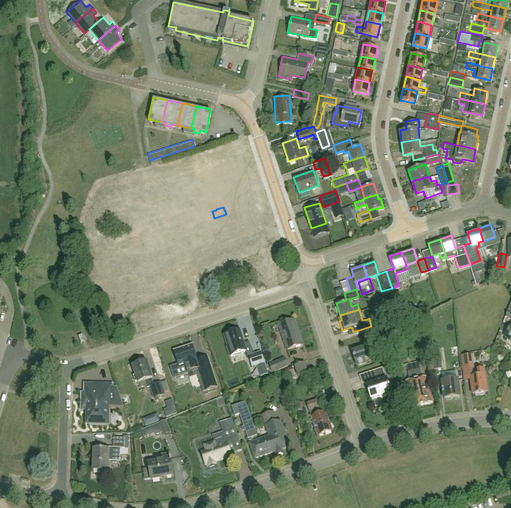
[(302,342),(293,317),(278,322),(286,347),(302,342)]
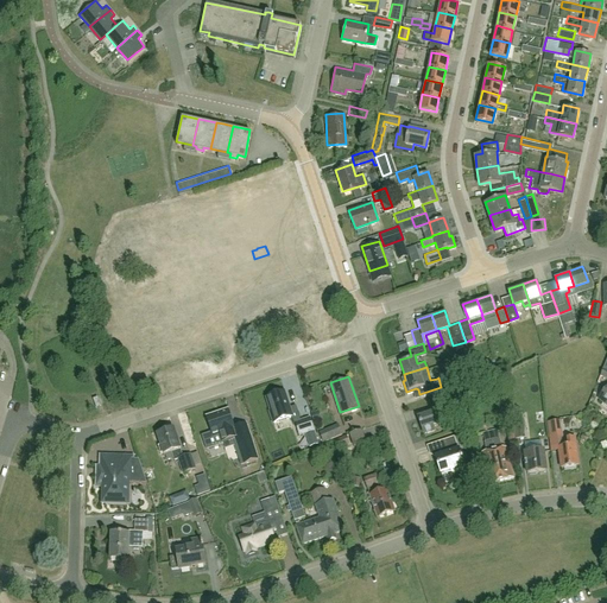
[(266,395),(274,419),(291,413),(283,389),(266,395)]
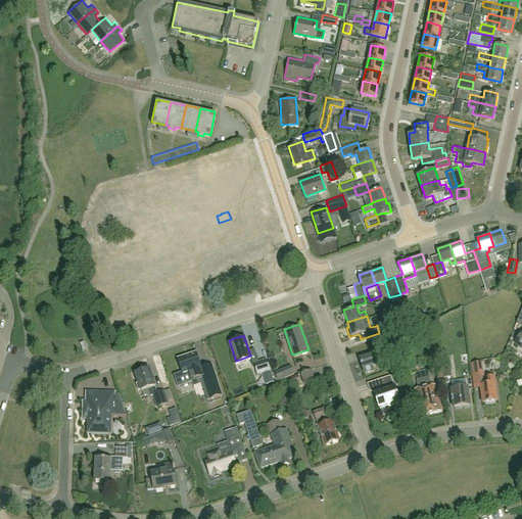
[(392,352),(406,349),(402,336),(389,339),(392,352)]
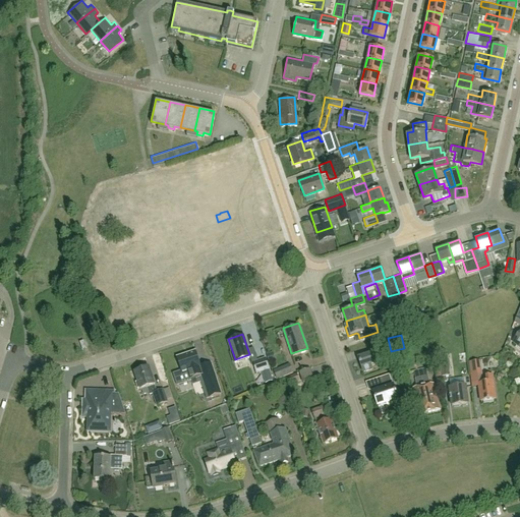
[(370,341),(373,348),(386,343),(384,337),(370,341)]
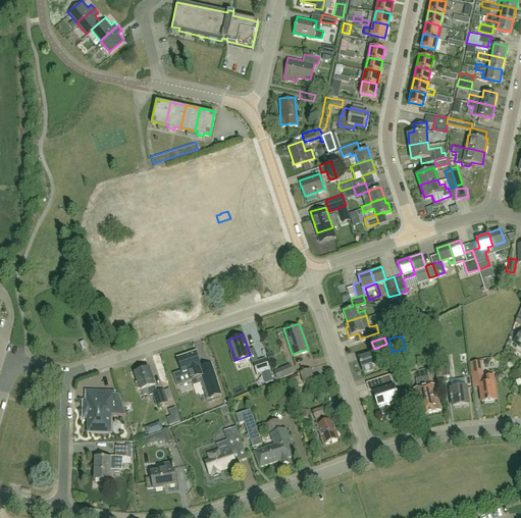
[(272,348),(266,351),(269,359),(275,357),(272,348)]
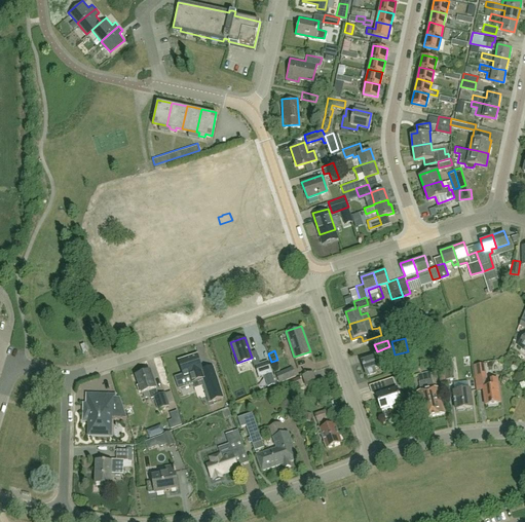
[(222,396),(212,365),(202,368),(197,352),(178,359),(182,372),(174,374),(178,386),(193,381),(192,379),(200,377),(208,400),(222,396)]
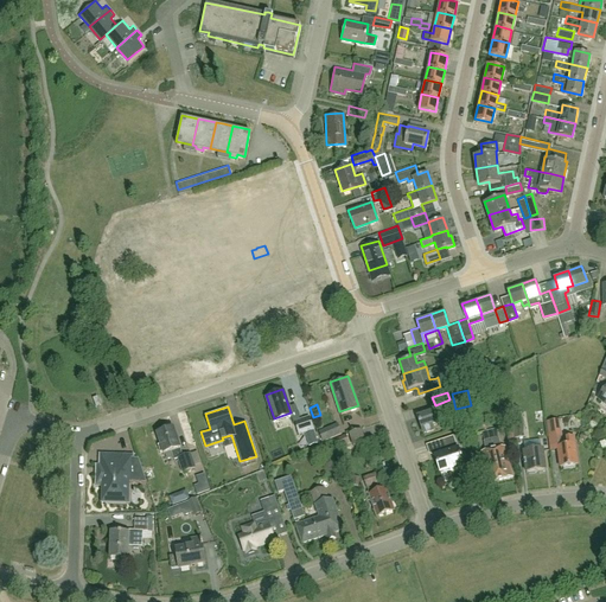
[(437,408),(416,414),(420,426),(421,426),(422,430),(433,427),(432,422),(440,420),(437,408)]
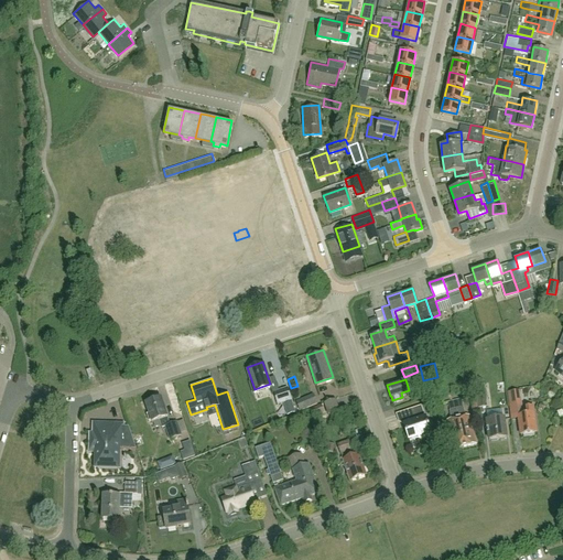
[(484,381),(475,383),(477,405),(486,404),(484,381)]
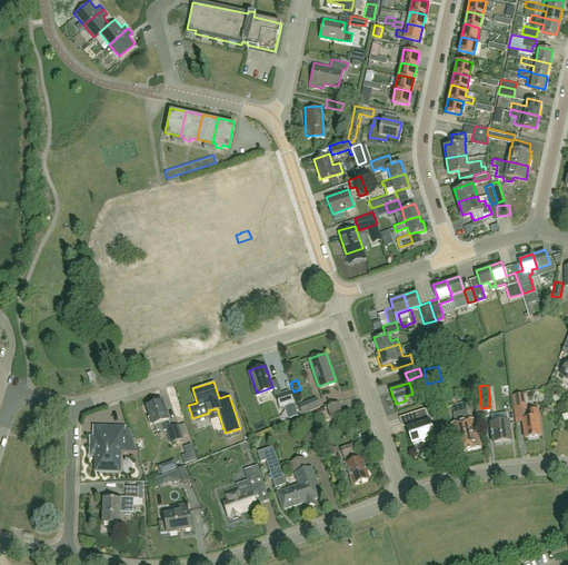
[(279,405),(285,404),(289,416),(297,414),(294,400),(290,387),(276,393),(279,405)]
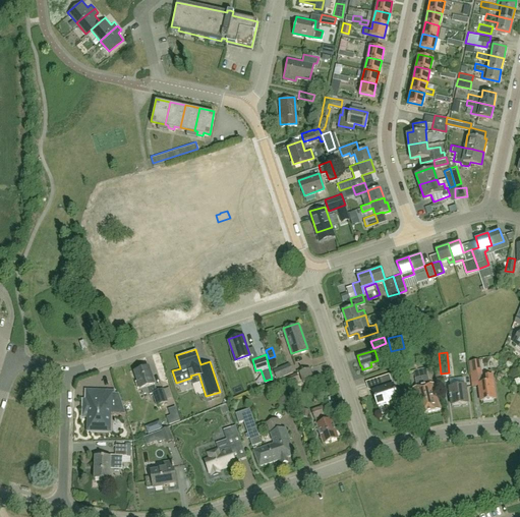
[(468,359),(471,385),(478,384),(480,399),(495,397),(492,374),(481,375),(478,358),(468,359)]
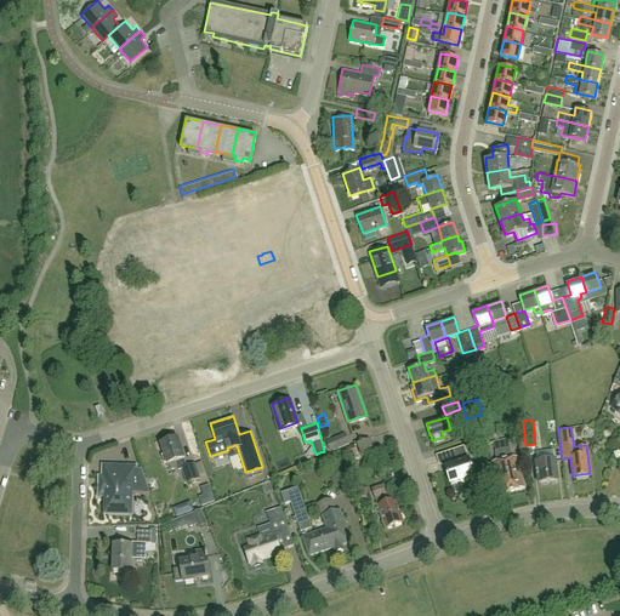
[(345,431),(325,438),(329,449),(350,441),(345,431)]
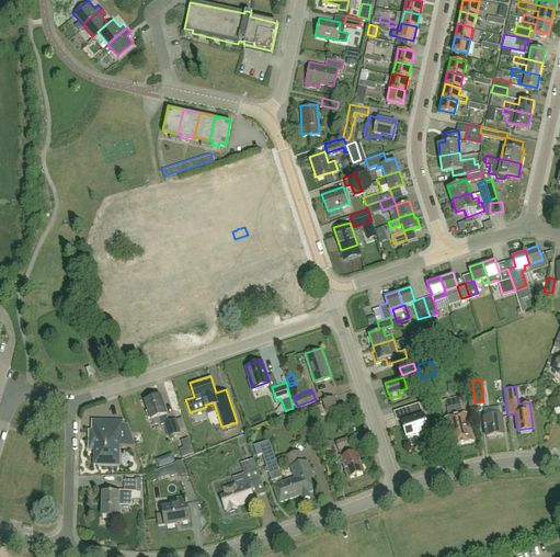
[(145,398),(148,409),(145,409),(147,416),(150,416),(150,417),(158,415),(160,422),(163,421),(168,433),(180,430),(175,417),(168,419),(166,412),(160,394),(145,398)]
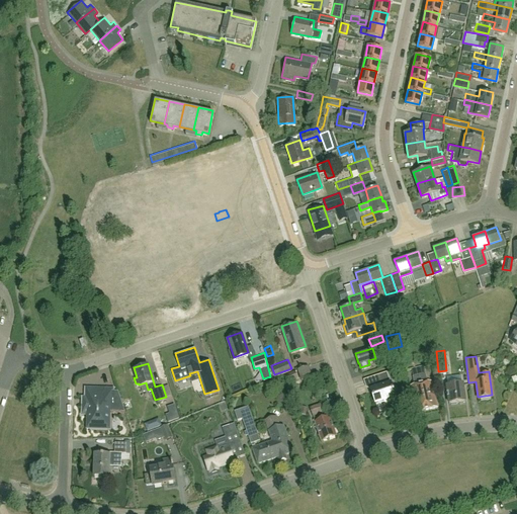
[(300,378),(312,375),(308,364),(296,367),(300,378)]
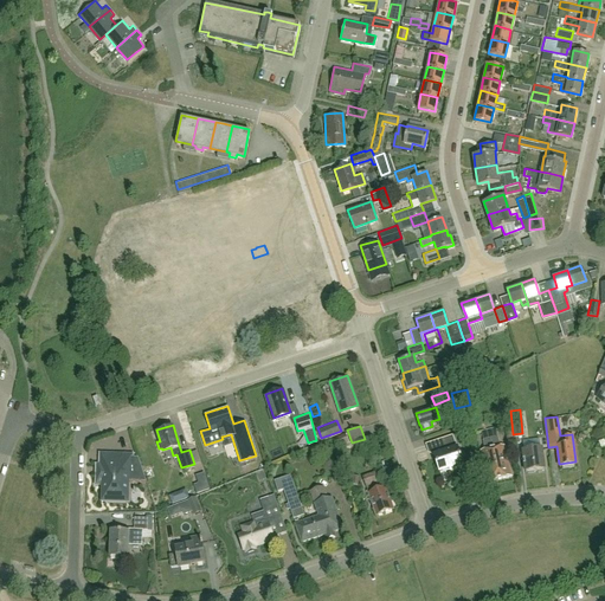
[(463,465),(457,445),(456,446),(452,432),(436,437),(441,451),(433,453),(438,471),(450,467),(450,470),(463,465)]
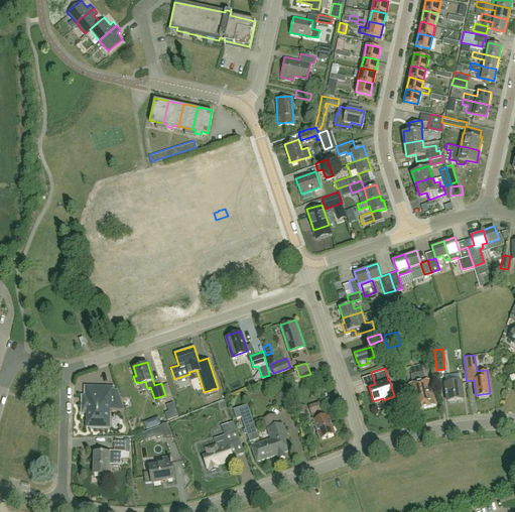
[(408,382),(414,407),(434,403),(429,377),(425,378),(423,370),(410,373),(412,381),(408,382)]
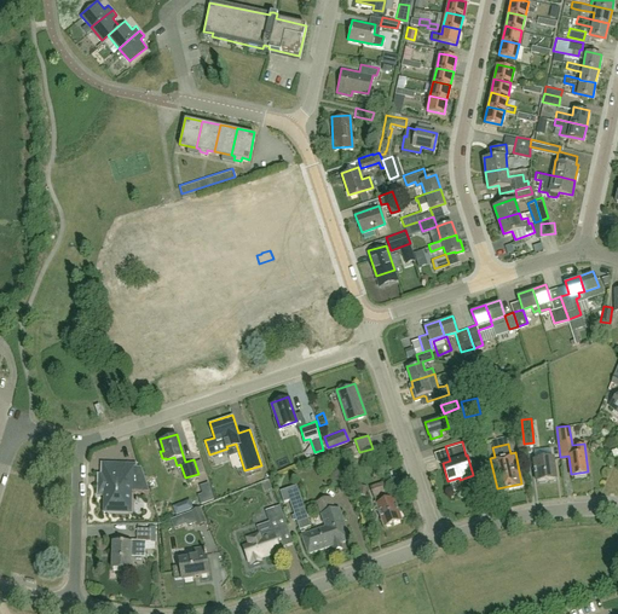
[(474,451),(477,459),(487,457),(485,447),(474,451)]
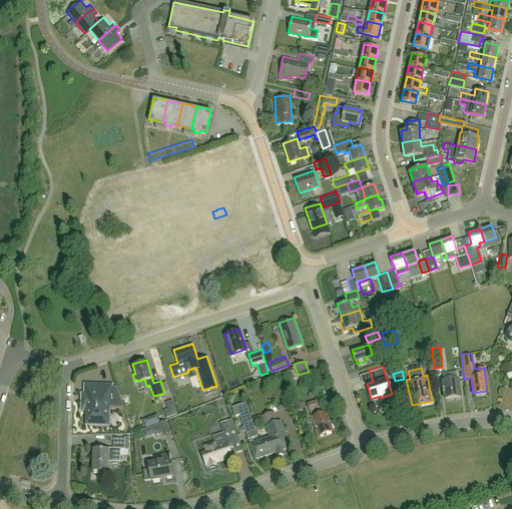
[(460,395),(458,377),(442,379),(444,397),(460,395)]
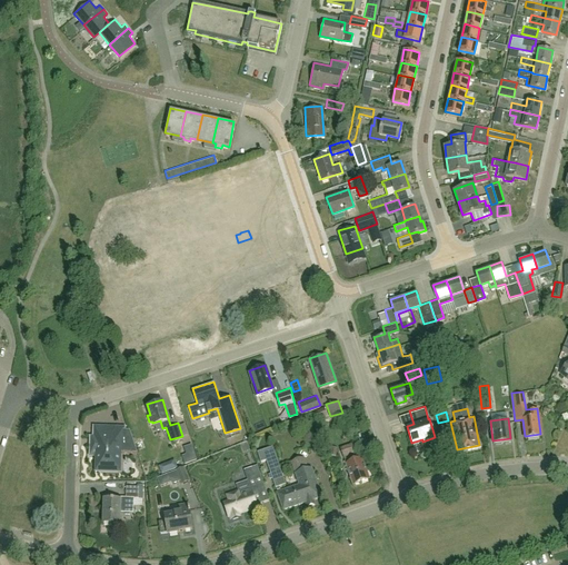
[(121,448),(137,449),(129,427),(119,426),(119,427),(116,427),(117,425),(95,425),(93,436),(95,436),(95,439),(90,439),(90,450),(97,452),(97,462),(118,462),(119,446),(121,446),(121,448)]
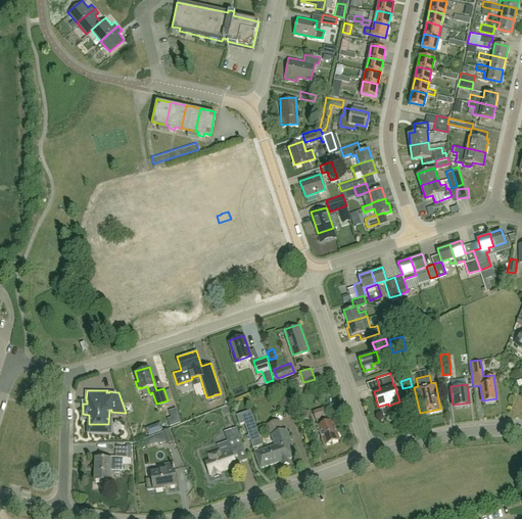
[(180,418),(175,404),(168,407),(170,413),(165,414),(169,422),(180,418)]
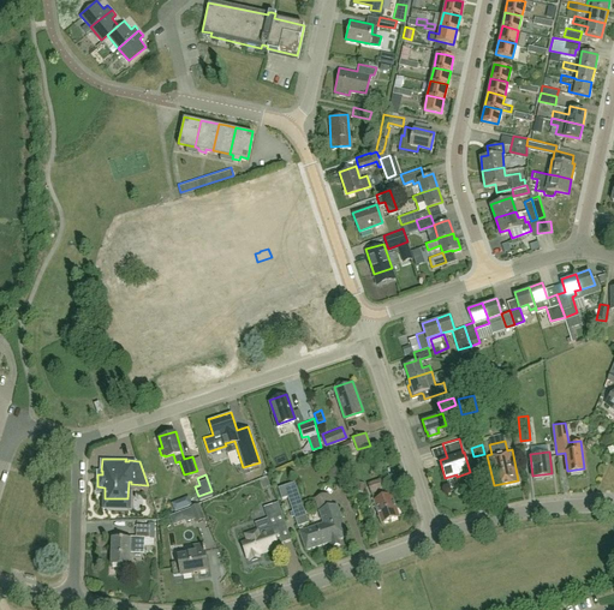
[(383,486),(380,476),(367,480),(370,491),(383,486)]
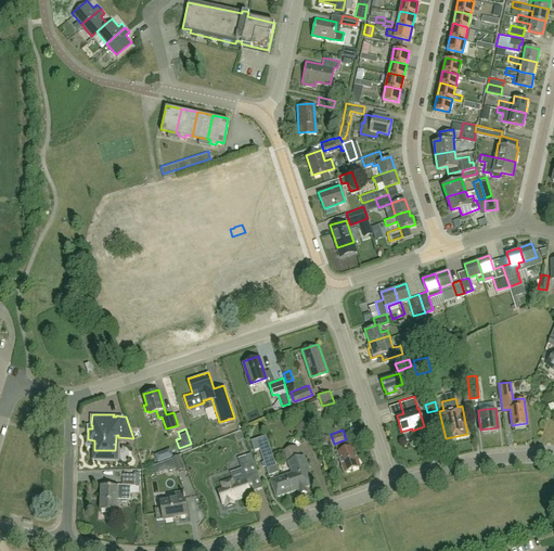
[(272,472),(278,470),(265,433),(250,438),(254,448),(259,446),(268,473),(269,473),(270,475),(273,474),(272,472)]
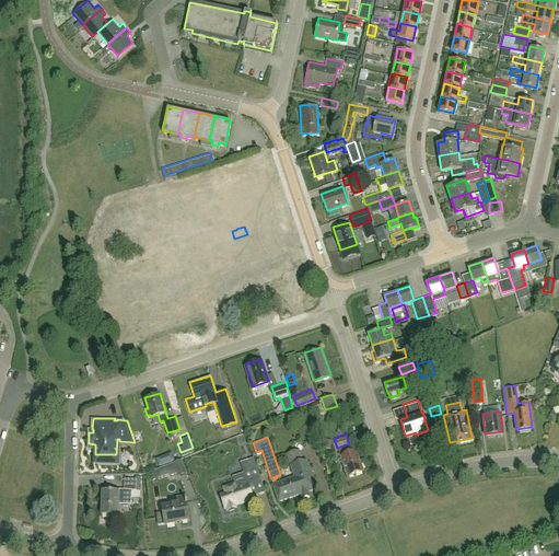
[(174,455),(171,448),(154,454),(158,462),(174,455)]
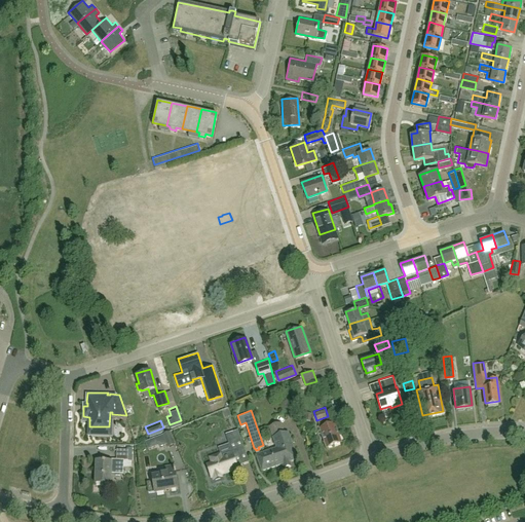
[(282,461),(283,465),(291,463),(289,458),(296,456),(296,455),(288,431),(288,430),(284,431),(280,420),(269,424),(273,435),(272,435),(273,436),(276,445),(257,452),(256,452),(261,468),(282,461)]
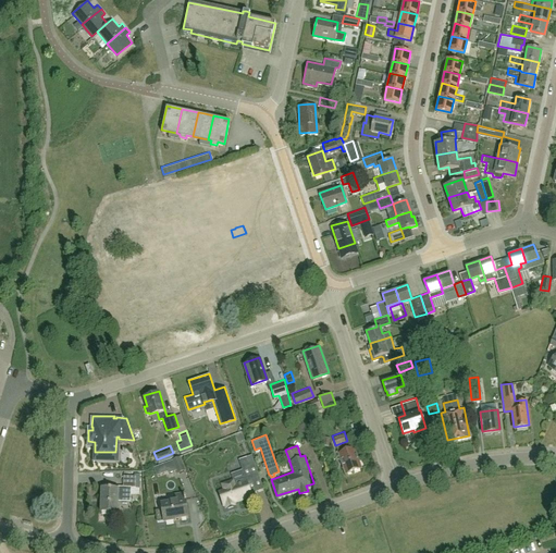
[(353,446),(338,452),(343,465),(341,465),(343,470),(345,469),(346,471),(360,466),(353,446)]
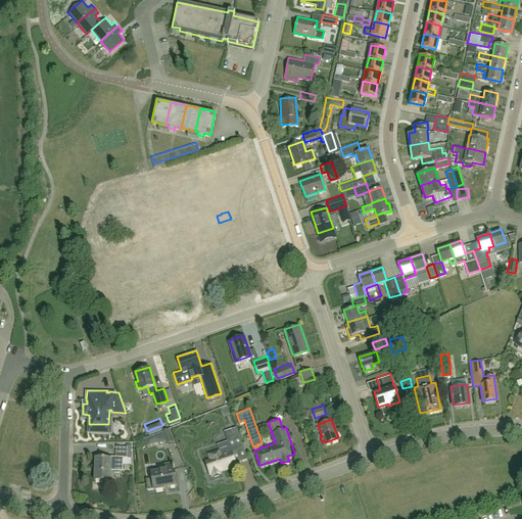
[(169,426),(161,429),(160,429),(165,442),(174,439),(169,426)]
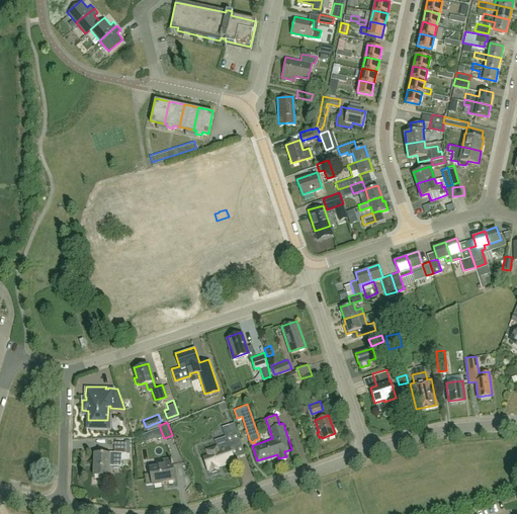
[(205,447),(207,453),(202,455),(207,468),(209,467),(211,469),(217,468),(216,465),(234,459),(233,457),(228,444),(240,440),(236,427),(223,432),(224,435),(213,438),(216,443),(205,447)]
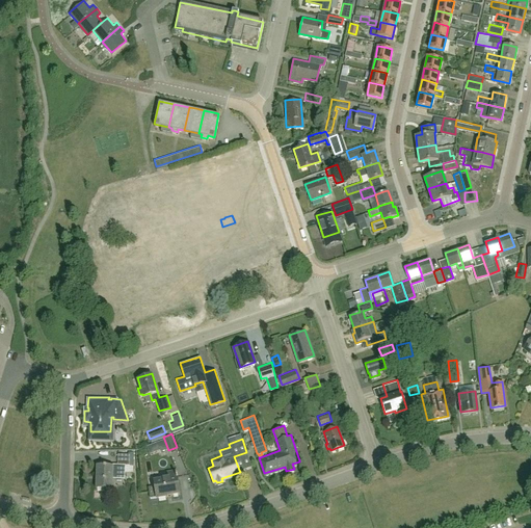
[(97,464),(96,486),(111,487),(112,473),(124,474),(125,463),(129,463),(129,452),(117,452),(116,463),(111,463),(111,465),(97,464)]
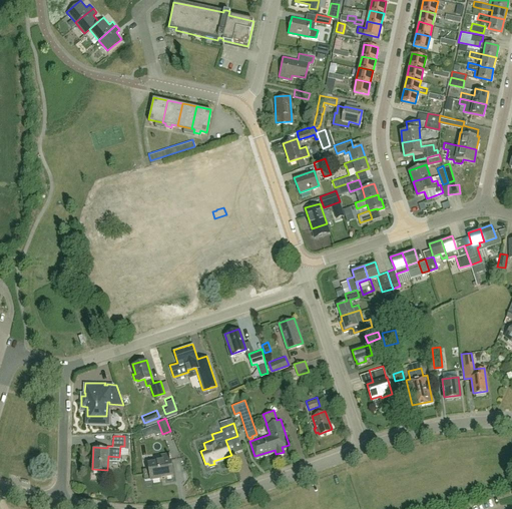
[(149,467),(142,468),(144,478),(150,477),(150,478),(160,477),(160,476),(172,474),(169,452),(161,454),(162,460),(148,462),(149,467)]
